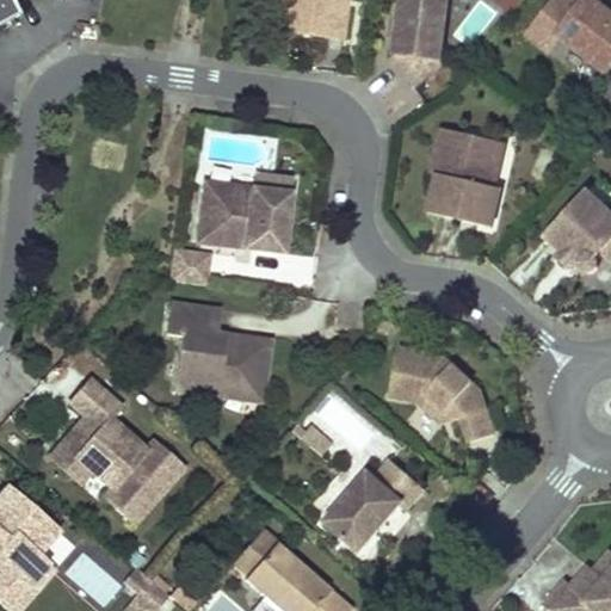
[(0,0),(0,23),(19,13),(12,0),(0,0)]
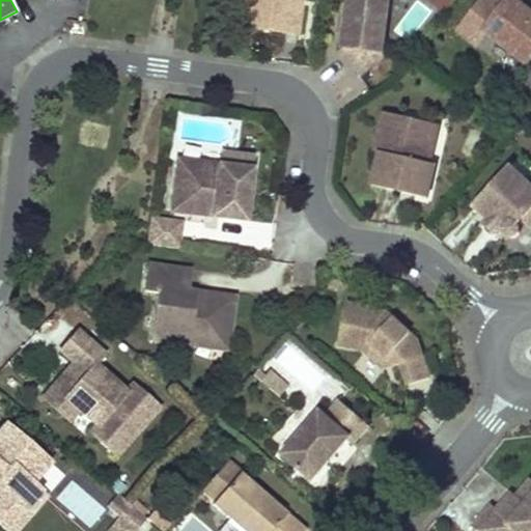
[(240,0),(236,25),(260,28),(298,32),(301,3),(296,3),(296,0),(240,0)]
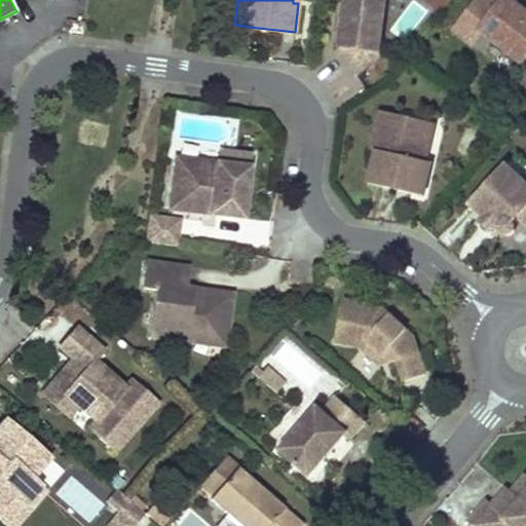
[(386,0),(345,0),(346,2),(341,1),(337,31),(342,31),(340,47),(338,49),(348,62),(358,73),(382,53),(380,51),(386,0)]
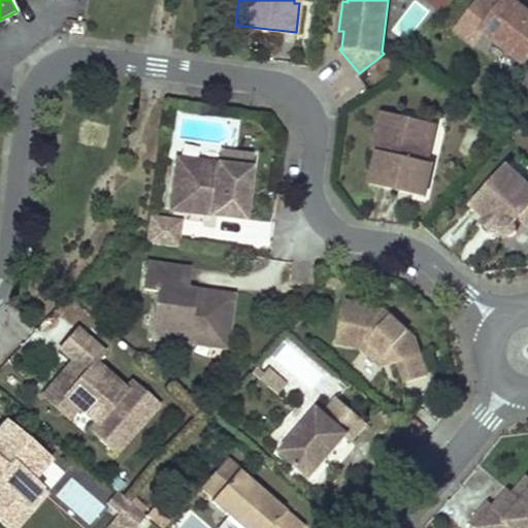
[(527,63),(527,10),(514,0),(505,0),(503,3),(499,0),(477,0),(453,33),(474,50),(484,37),(524,68),(527,63)]
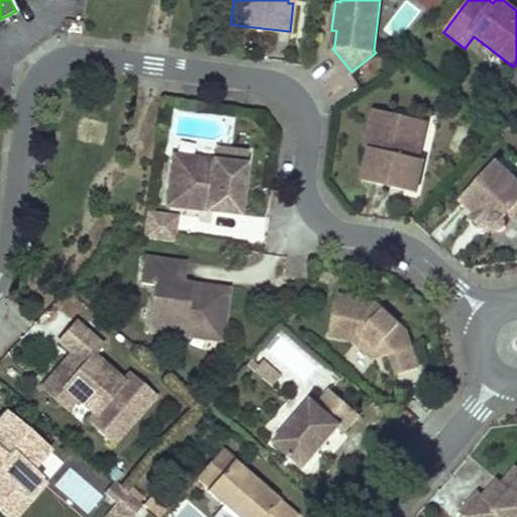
[(412,115),(374,107),(366,145),(371,146),(363,179),(417,189),(424,156),(419,154),(415,153),(416,149),(420,150),(424,133),(409,130),(412,115)]
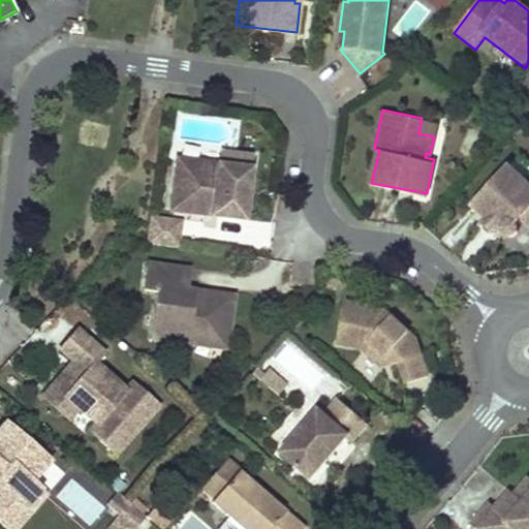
[(437,122),(422,118),(418,133),(434,136),(437,122)]
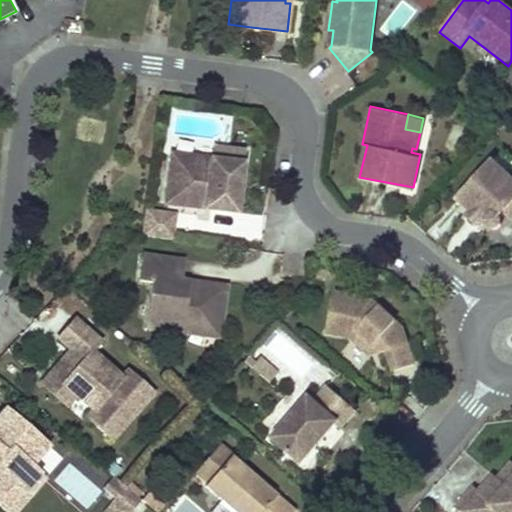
[(191,155),(170,153),(169,163),(190,165),(191,155)]
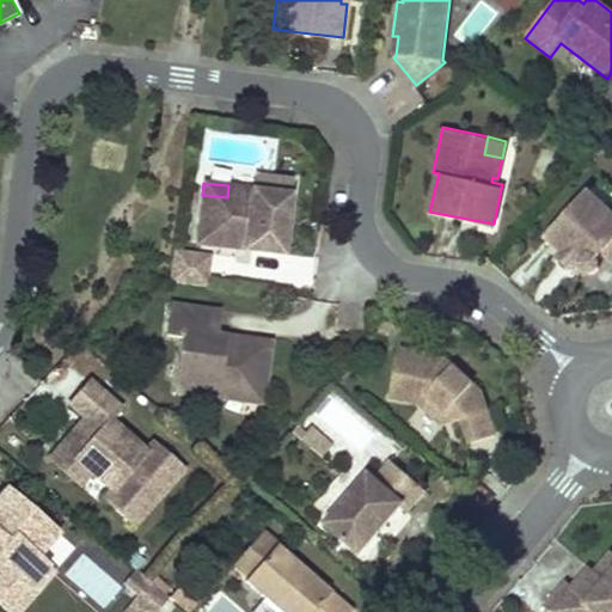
[(227,197),(202,195),(197,233),(245,239),(244,248),(282,252),(291,194),(246,188),(228,185),(227,197)]
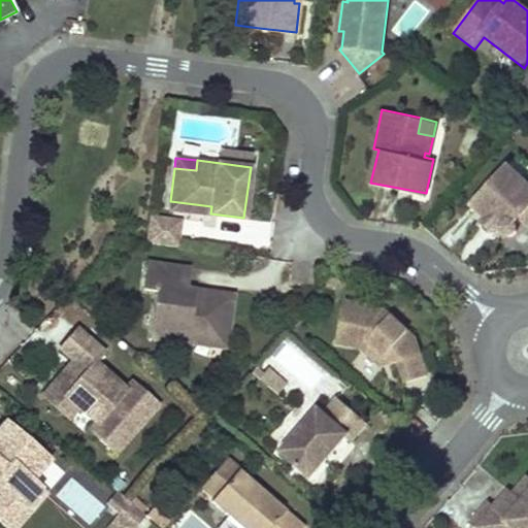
[(527,183),(508,165),(473,203),(484,213),(501,229),(504,232),(506,233),(507,234),(510,235),(513,235),(515,234),(516,233),(518,231),(519,229),(519,227),(518,224),(516,221),(521,216),(527,222),(527,183)]
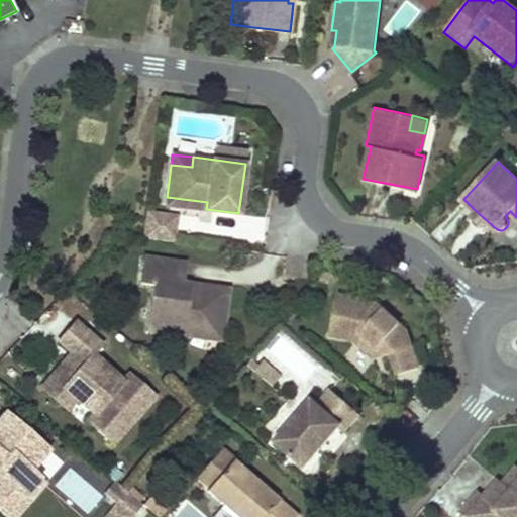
[(207,202),(167,197),(167,205),(206,209),(207,202)]
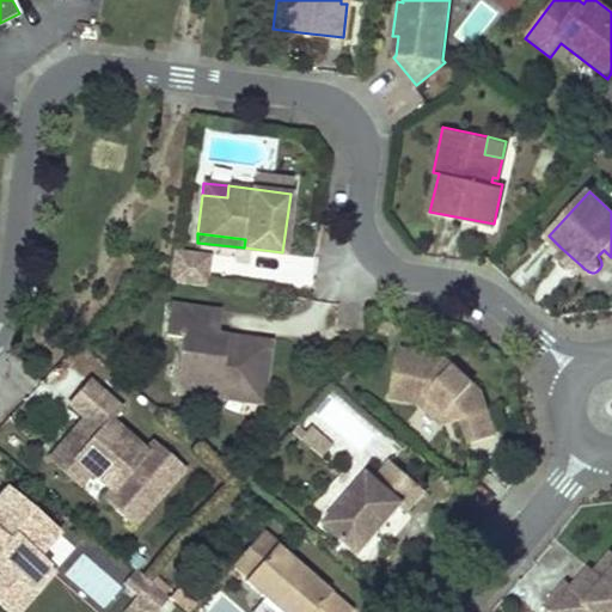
[(172,248),(170,282),(209,285),(212,251),(172,248)]
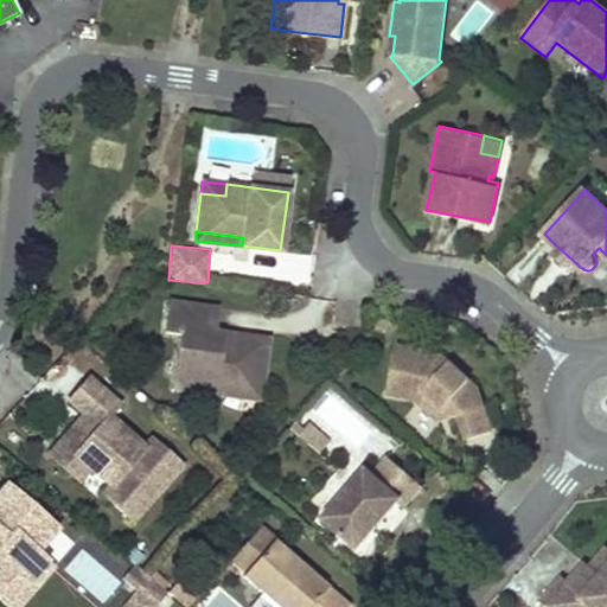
[(576,263),(556,246),(553,249),(554,251),(554,253),(554,255),(555,259),(556,261),(556,262),(558,264),(560,266),(561,266),(562,267),(564,267),(568,267),(569,267),(572,268),(573,268),(576,263)]
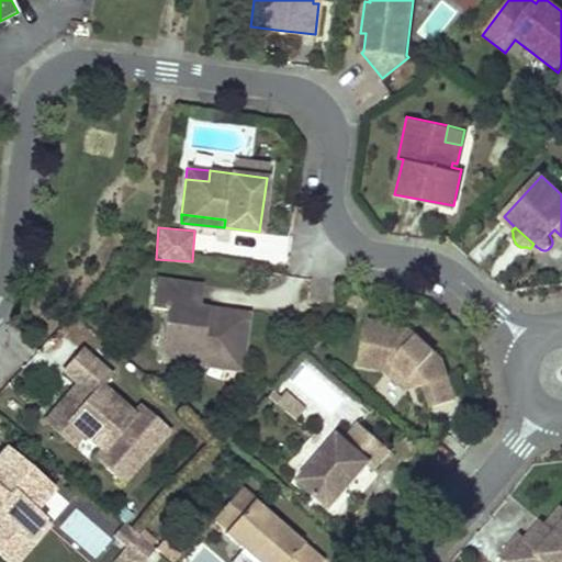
[(209,308),(200,307),(203,285),(157,279),(153,307),(167,310),(160,358),(225,367),(227,357),(243,359),(248,314),(220,310),(220,314),(208,313),(209,308)]
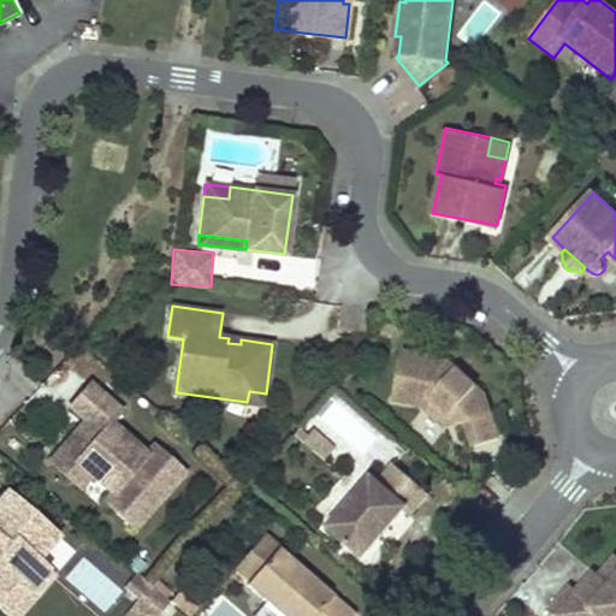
[(403,350),(392,398),(424,406),(432,398),(454,413),(457,422),(469,419),(478,444),(493,439),(502,437),(489,392),(448,360),(403,350)]
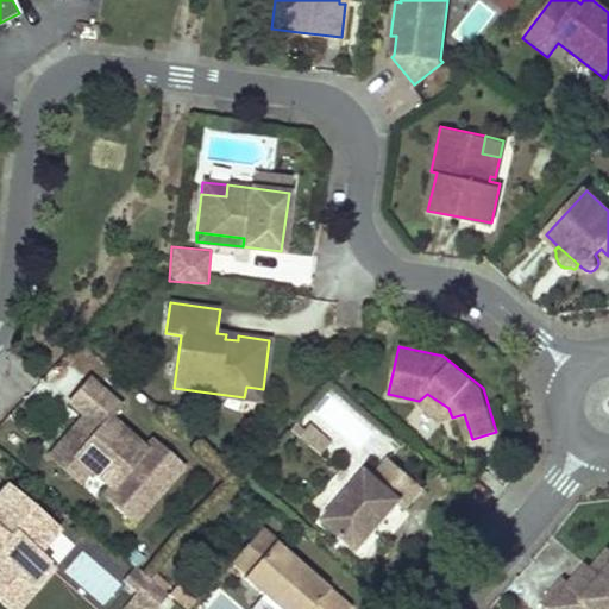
[(77,422),(54,449),(69,462),(74,456),(89,470),(110,488),(102,496),(132,522),(181,466),(151,440),(144,449),(108,418),(119,406),(88,380),(68,401),(83,415),(98,428),(92,434),(77,422)]
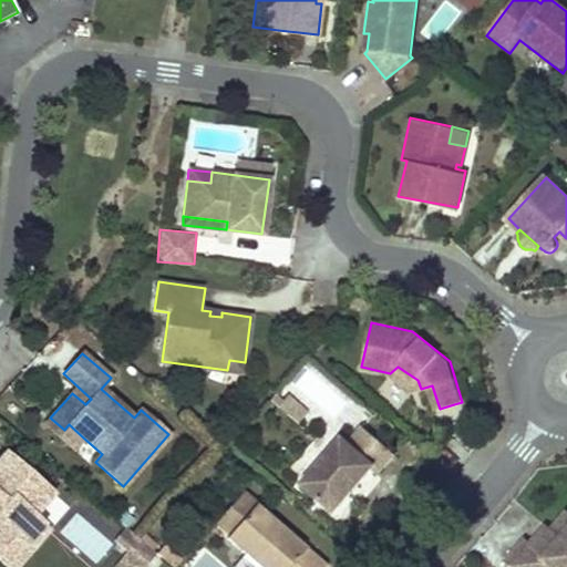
[(245,362),(229,360),(227,370),(243,372),(245,362)]
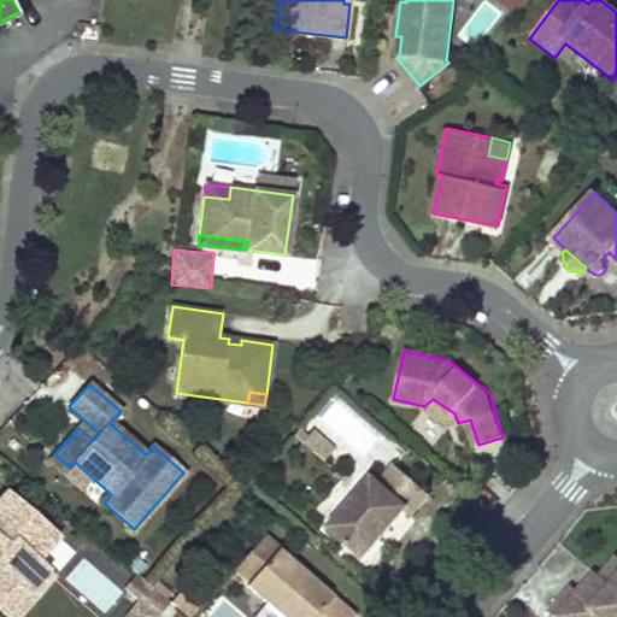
[(340,398),(318,419),(347,447),(369,425),(340,398)]
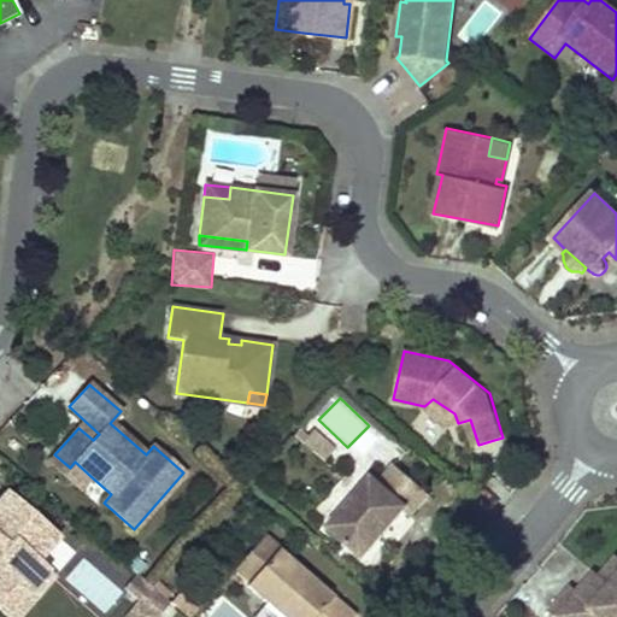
[(433,399),(424,406),(451,425),(458,423),(454,413),(433,399)]
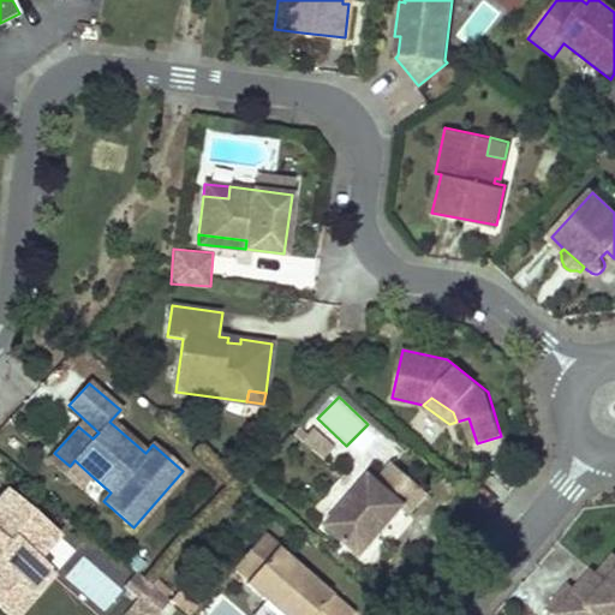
[(99,433),(84,419),(78,427),(93,439),(99,433)]
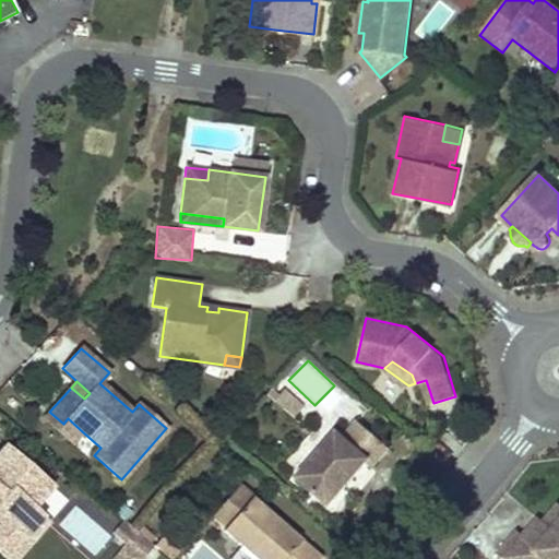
[(49,412),(44,418),(71,442),(82,431),(68,418),(63,424),(49,412)]
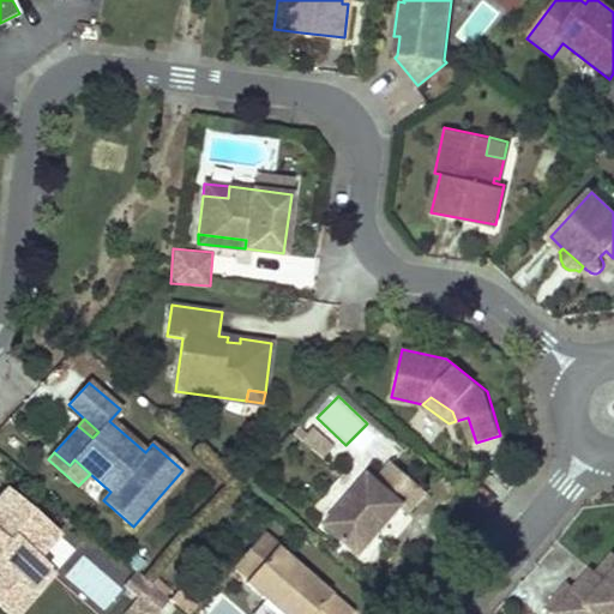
[(369,474),(325,524),(361,555),(386,525),(402,507),(408,513),(427,492),(392,461),(375,480),(369,474)]
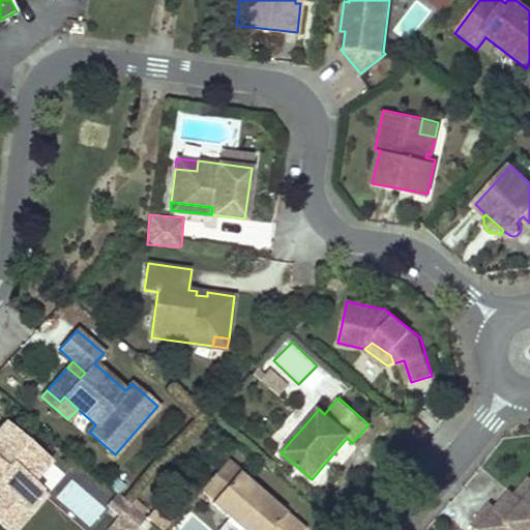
[(49,460),(5,422),(0,428),(0,509),(7,502),(19,512),(40,488),(31,480),(49,460)]
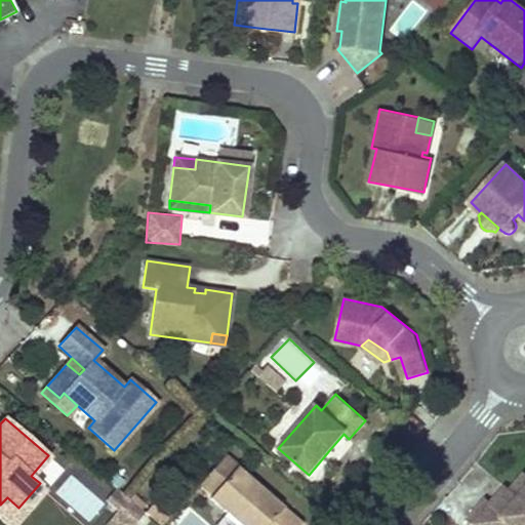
[(202,484),(213,494),(237,467),(226,456),(202,484)]
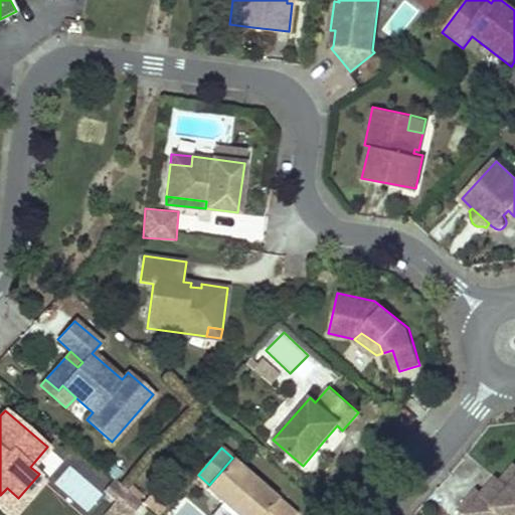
[(209,485),(206,487),(238,514),(296,514),(297,513),(232,458),(209,485)]
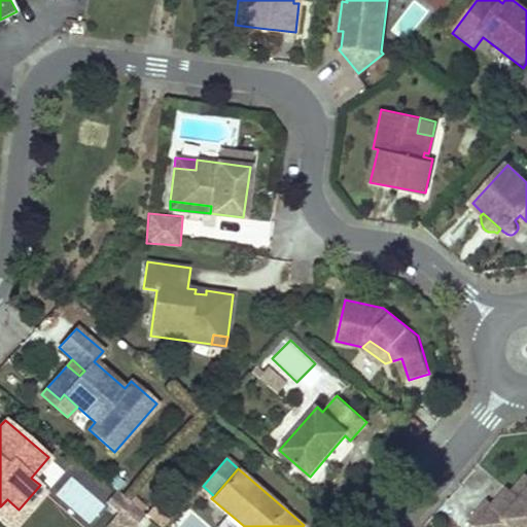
[(475,526),(526,526),(526,481),(525,480),(511,496),(506,492),(492,510),(487,504),(470,524),(475,526)]
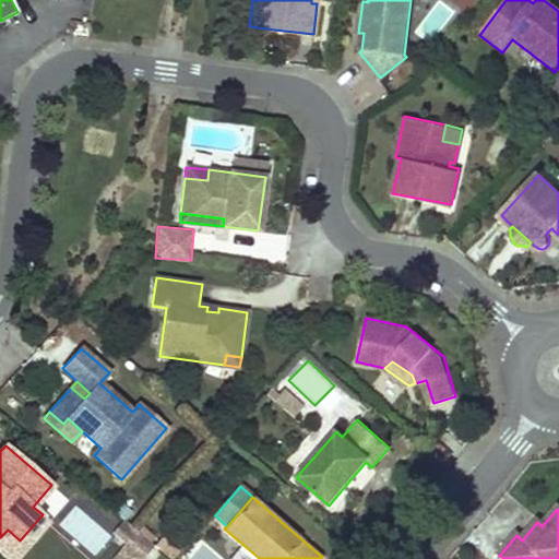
[(8,530),(0,537),(0,551),(8,558),(16,558),(49,521),(43,514),(20,540),(8,530)]
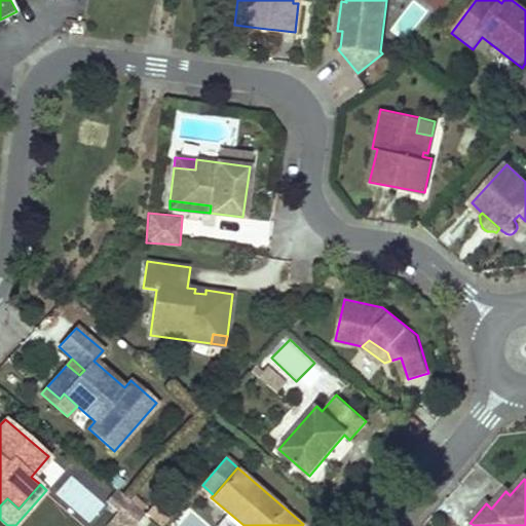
[(110,502),(119,511),(129,499),(117,488),(111,495),(107,499),(110,502)]
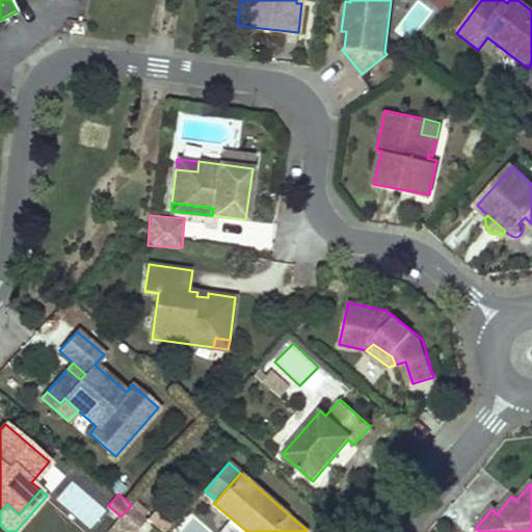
[(130,531),(135,531),(148,520),(131,505),(121,516),(117,520),(130,531)]
